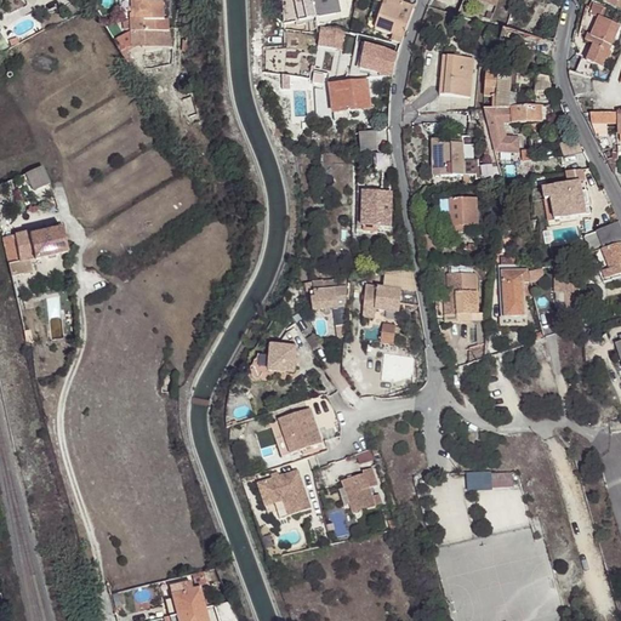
[(132,0),(135,21),(131,21),(125,22),(125,30),(131,30),(131,34),(114,43),(121,53),(126,51),(130,49),(171,46),(169,18),(164,18),(161,0),(132,0)]
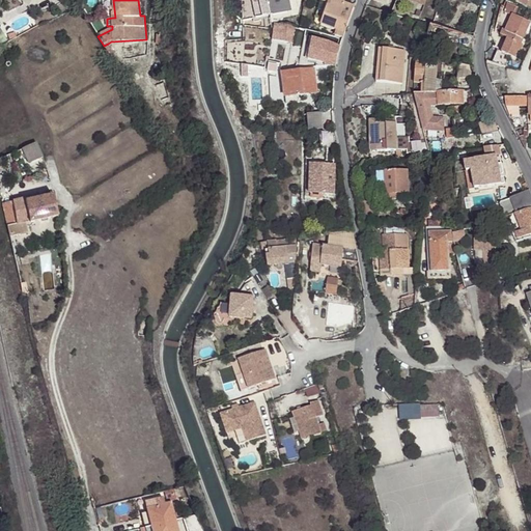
[(258,0),(262,17),(290,11),(287,0),(258,0)]
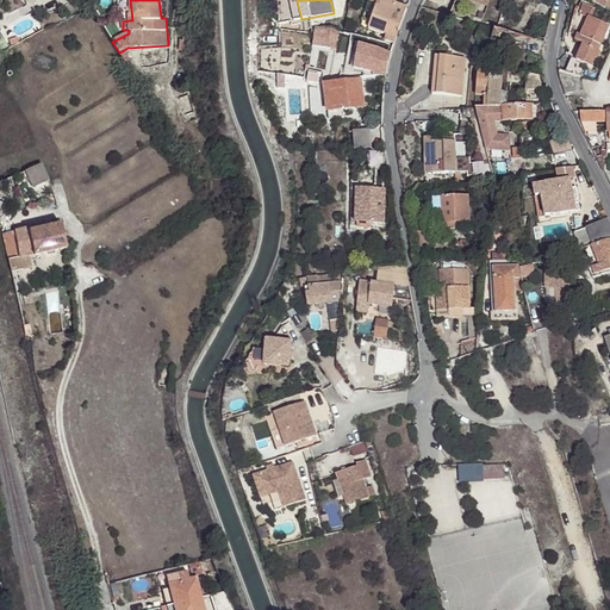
[(369,0),(368,1),(377,4),(396,10),(397,6),(394,5),(396,1),(392,0),(369,0)]
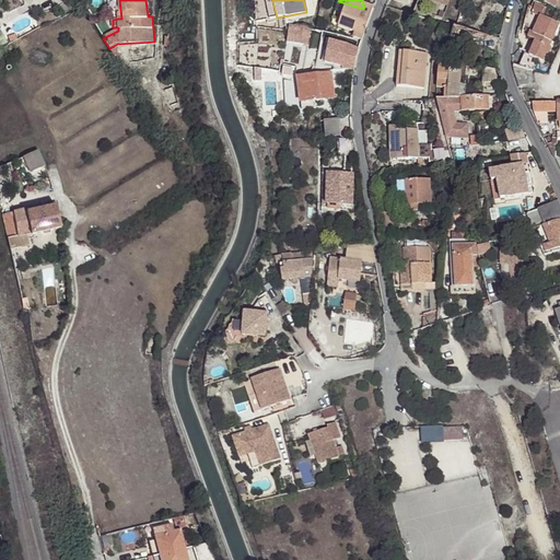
[(353,37),(361,41),(372,8),(374,3),(366,0),(364,6),(363,9),(346,3),(338,26),(356,33),(353,37)]
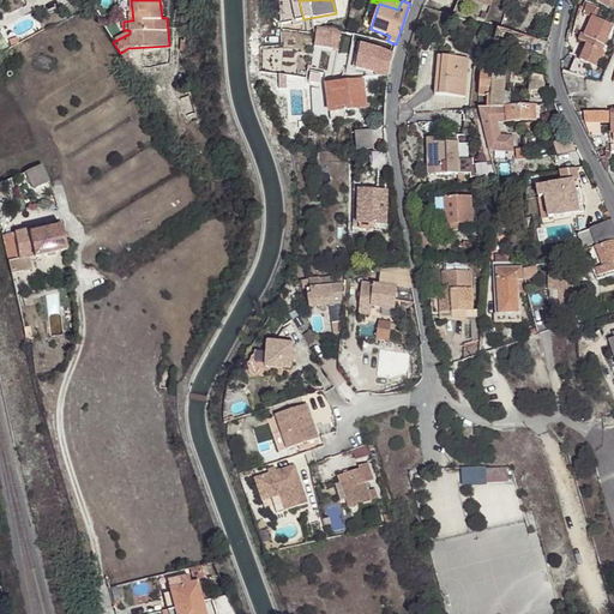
[(593,18),(596,11),(587,5),(582,12),(593,18)]
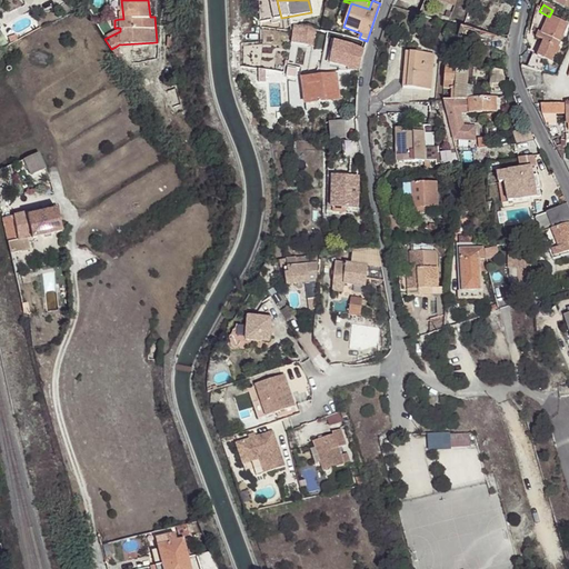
[(550,62),(568,26),(549,17),(541,35),(546,37),(542,42),(537,56),(546,60),(550,62)]
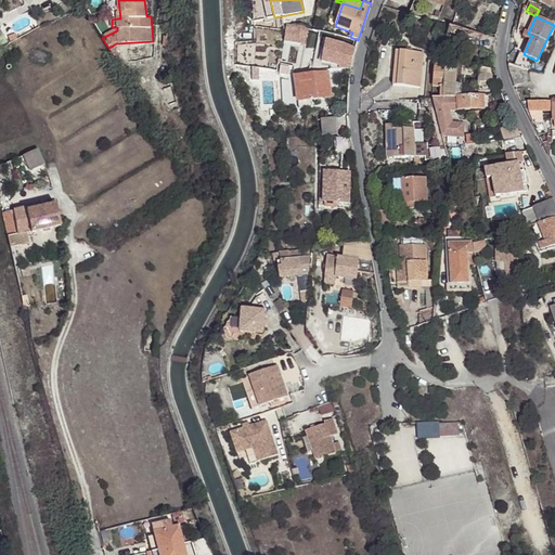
[(493,51),(494,39),(450,27),(447,38),(452,40),(449,52),(462,56),(465,44),(493,51)]
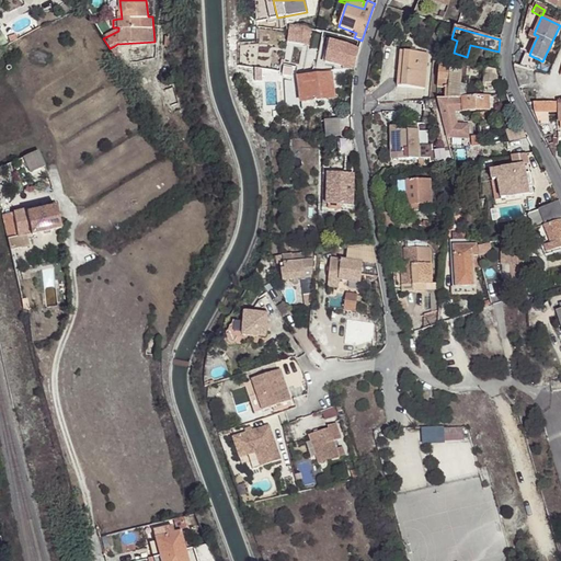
[(310,30),(298,29),(296,45),(308,47),(310,30)]
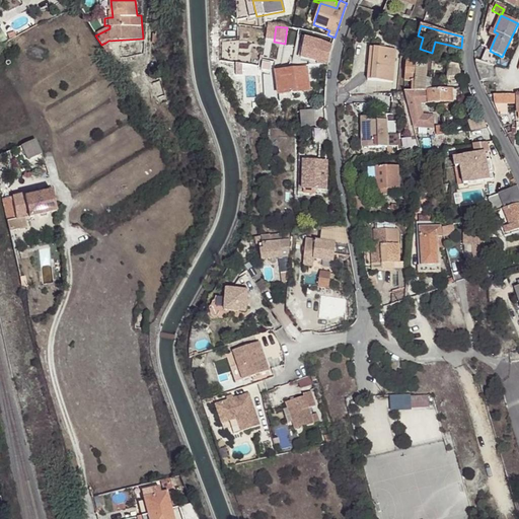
[(105,43),(101,45),(108,57),(113,54),(105,43)]
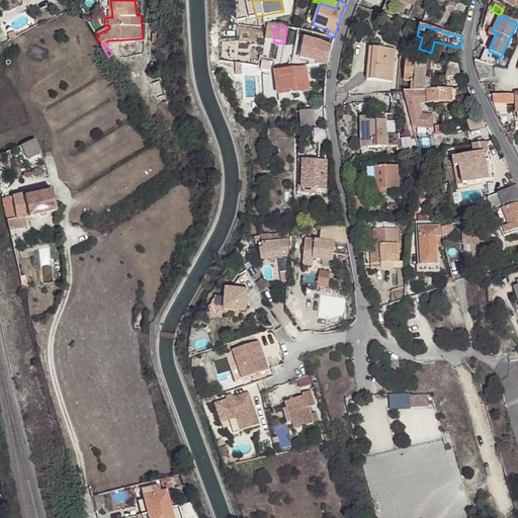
[(366,79),(393,81),(395,49),(369,47),(366,79)]
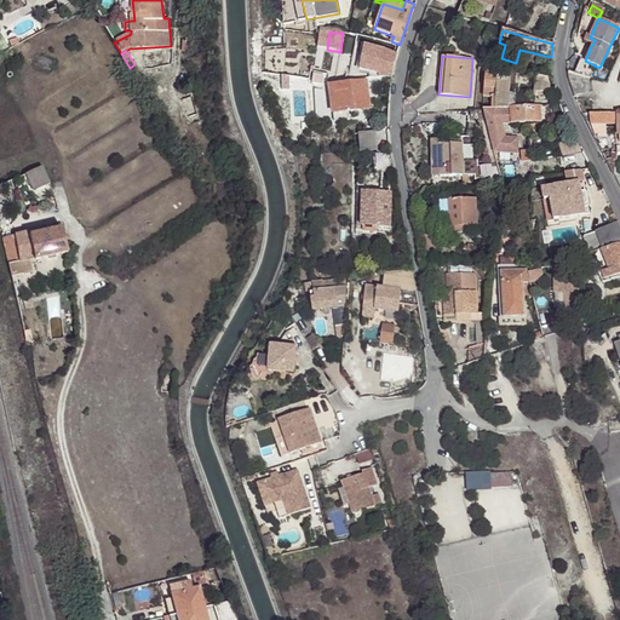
[(583,59),(575,74),(589,78),(595,65),(585,61),(583,59)]
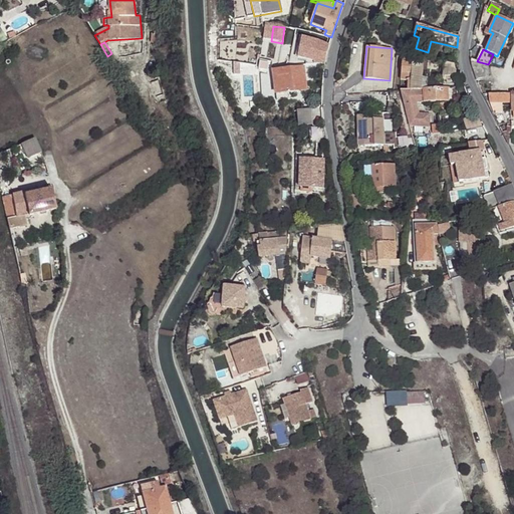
[(413,57),(402,56),(401,80),(408,81),(407,90),(420,89),(422,78),(419,77),(420,65),(413,64),(413,57)]
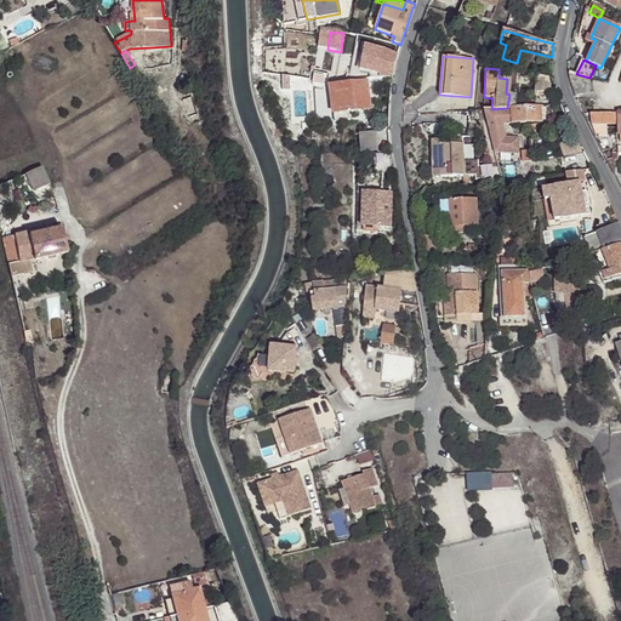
[(576,74),(568,72),(573,92),(575,98),(586,95),(591,79),(590,78),(576,74)]
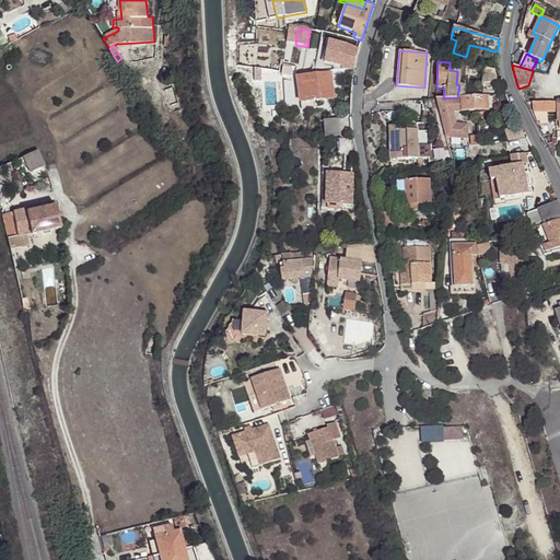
[(282,68),(281,76),(291,78),(292,70),(282,68)]
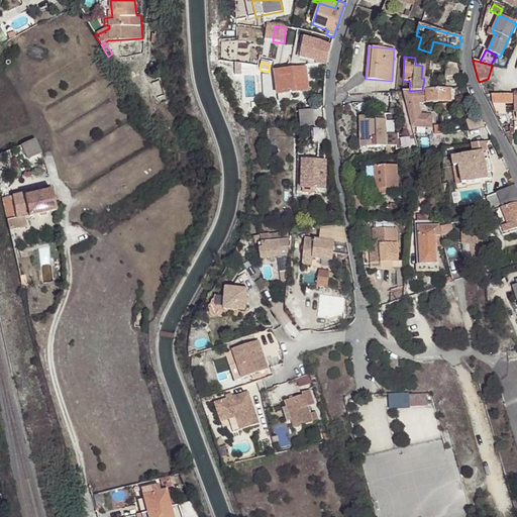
[(452,65),(446,64),(445,78),(444,81),(449,80),(449,78),(459,77),(457,66),(452,65)]
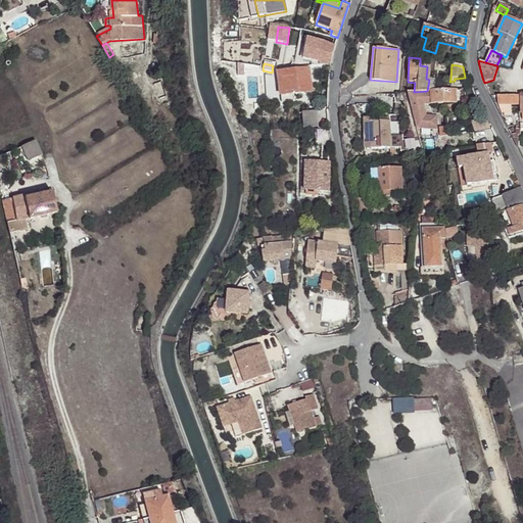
[(281,96),(293,95),(311,92),(307,69),(277,73),(280,96),(281,96)]
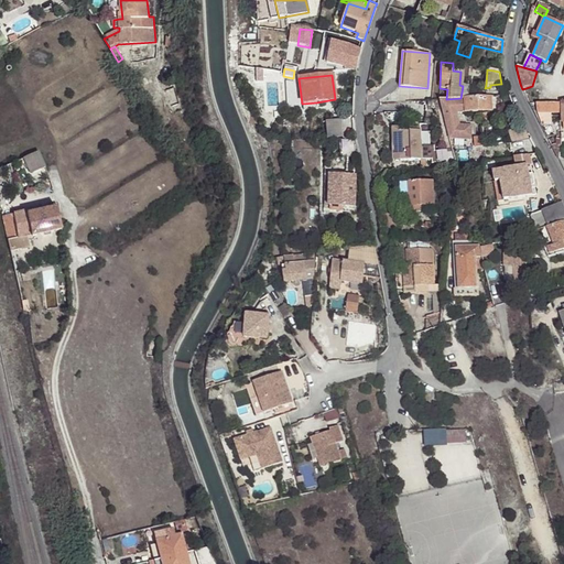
[(464,98),(465,111),(465,114),(491,111),(490,96),(464,98)]
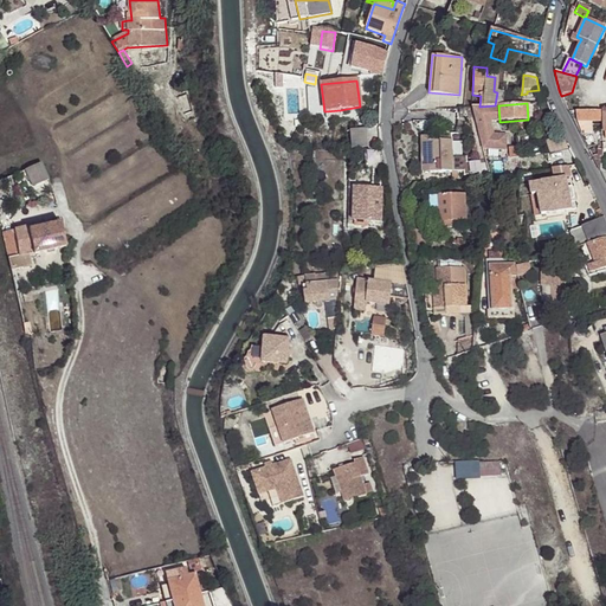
[(479,107),(471,108),(482,148),(504,149),(505,136),(491,135),(488,121),(500,120),(498,105),(495,105),(479,107)]
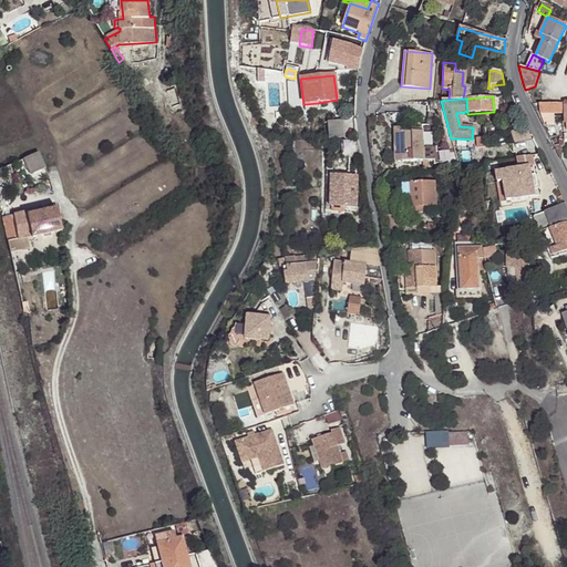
[(319,111),(318,103),(305,104),(306,113),(319,111)]
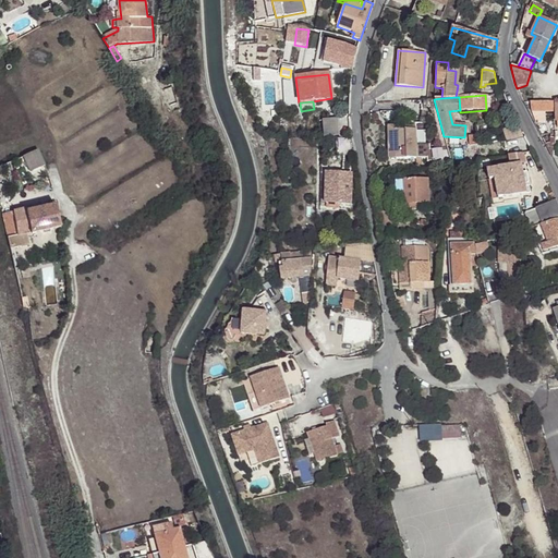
[(553,111),(553,101),(531,102),(531,112),(533,112),(544,112),(553,111)]
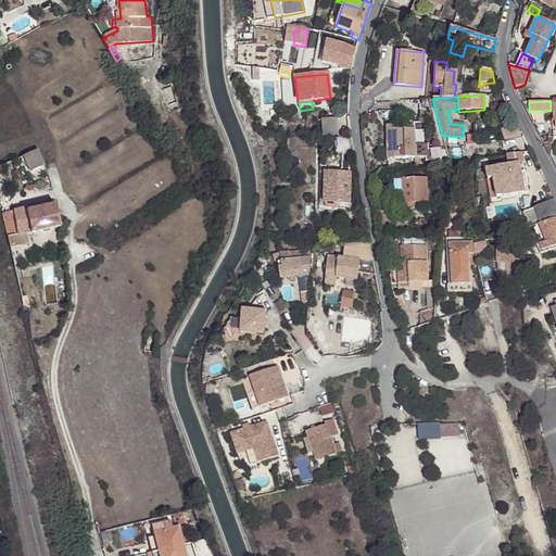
[(320,119),(321,136),(337,136),(336,118),(320,119)]
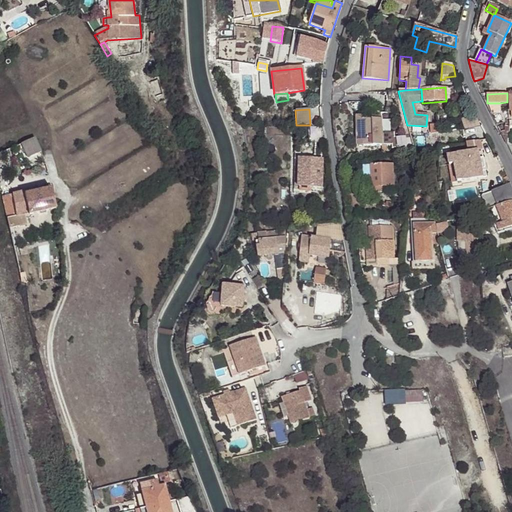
[(393,146),(401,146),(401,135),(394,136),(394,131),(381,132),(381,113),(373,113),(372,116),(356,116),(358,145),(393,144),(393,146)]
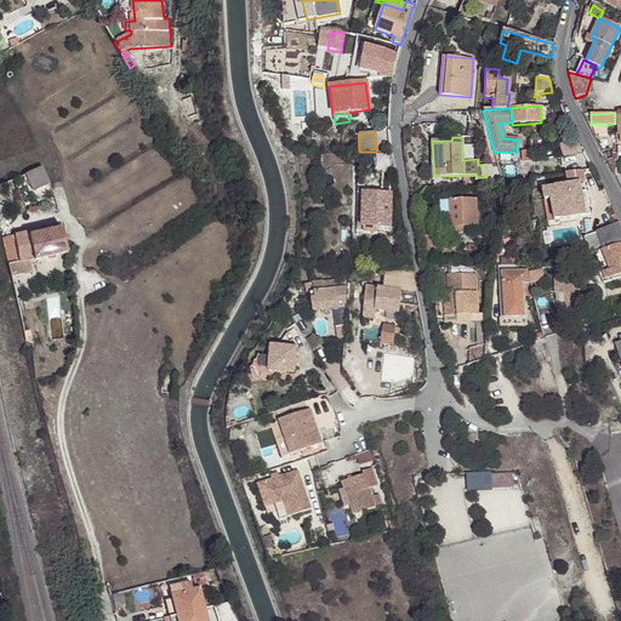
[(576,140),(558,146),(562,157),(582,153),(576,140)]
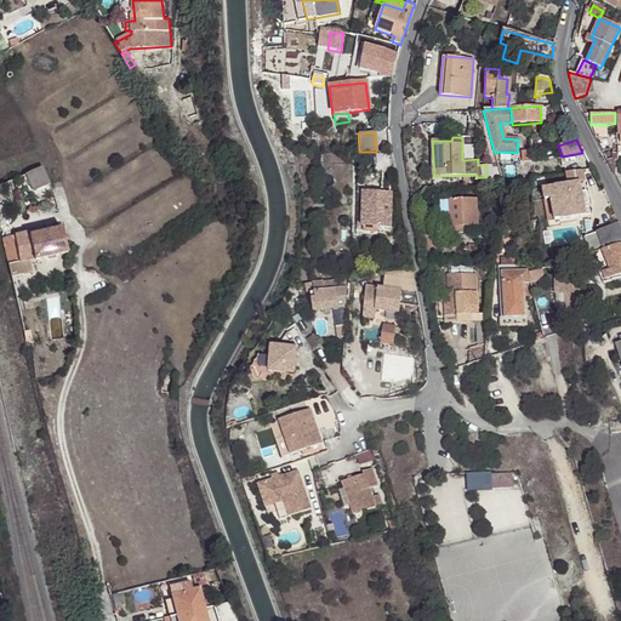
[(614,177),(615,148),(602,155),(613,177),(614,177)]
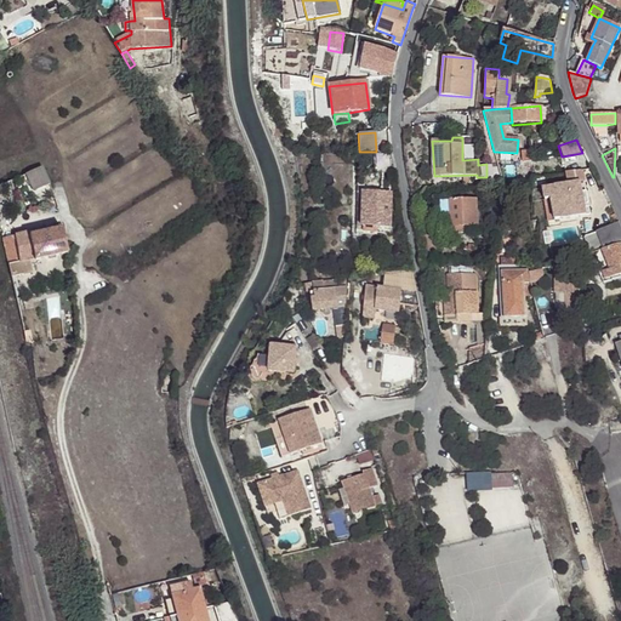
[(375,176),(394,175),(389,155),(374,154),(375,176)]
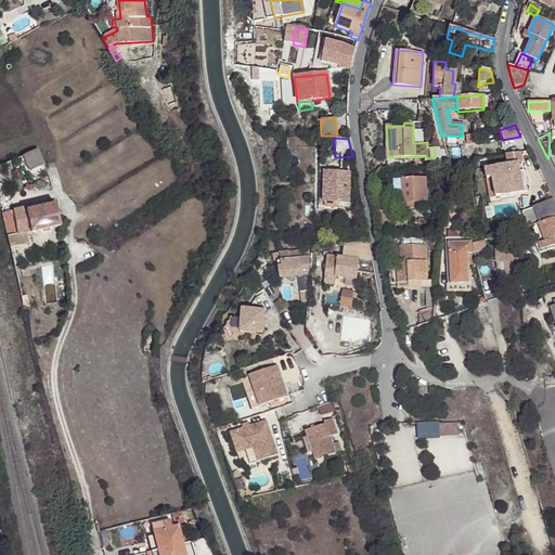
[(28,170),(44,164),(38,149),(22,155),(28,170)]
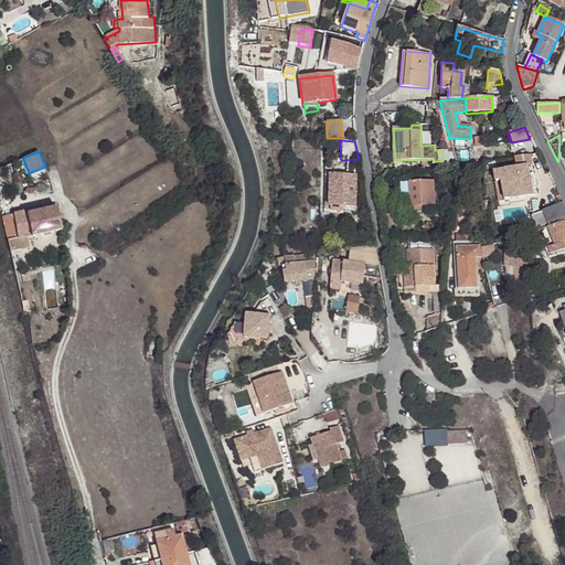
[(515,169),(491,174),(493,184),(499,183),(504,182),(508,201),(531,195),(529,187),(526,176),(524,167),(531,166),(530,156),(514,158),(515,169)]
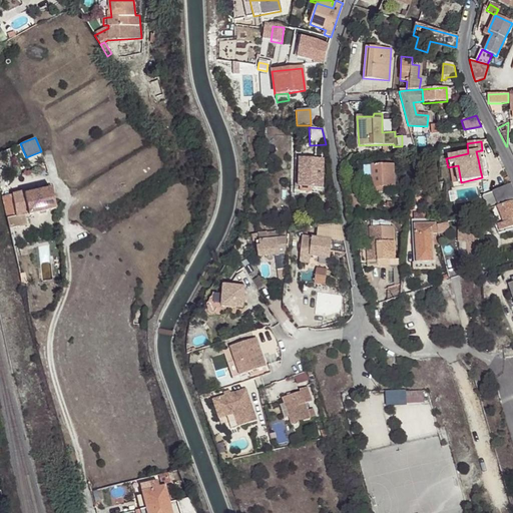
[(418,157),(417,165),(430,166),(431,157),(418,157)]
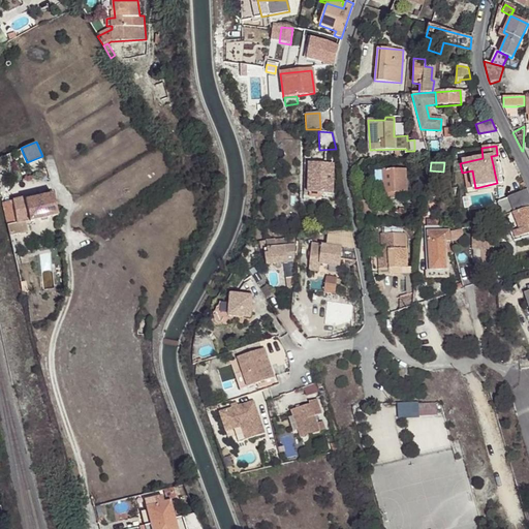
[(332,165),(308,164),(307,195),(308,195),(308,198),(318,198),(318,195),(331,195),(332,165)]
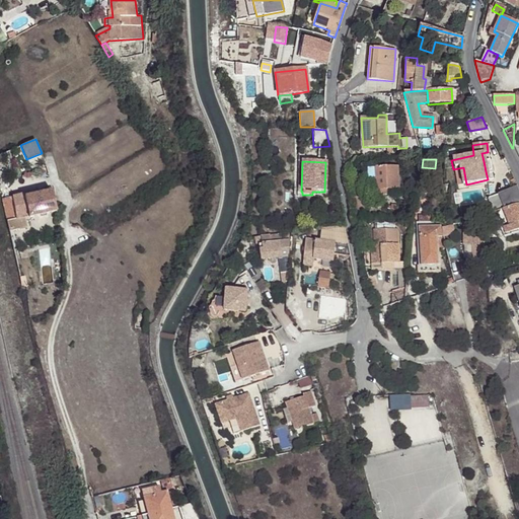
[(380,195),(383,196),(389,195),(389,190),(401,190),(399,165),(375,167),(375,168),(368,169),(369,183),(376,183),(377,192),(377,193),(380,195)]
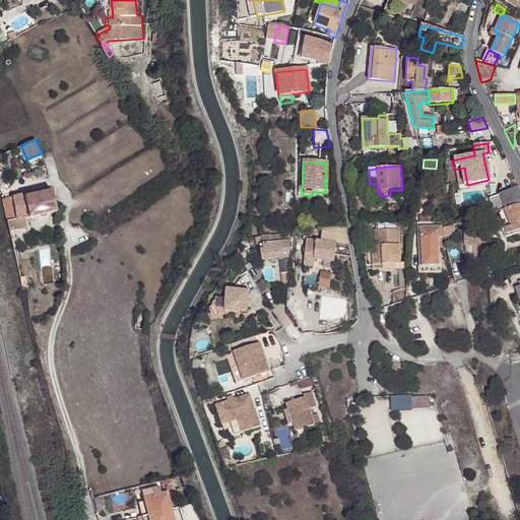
[(464,168),(459,169),(463,186),(467,185),(464,168)]
